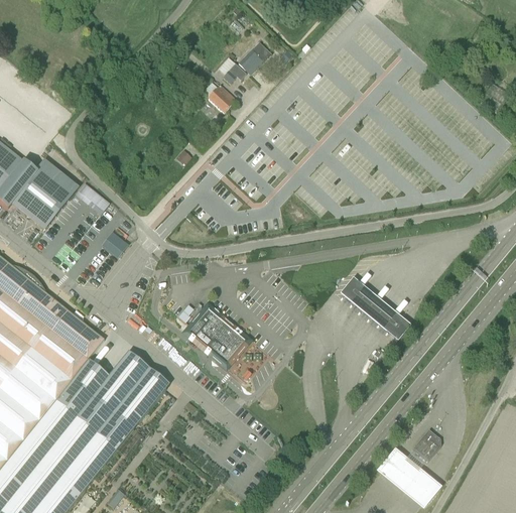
[(259,42),(238,63),(245,70),(248,73),(256,66),(258,68),(271,54),(259,42)]
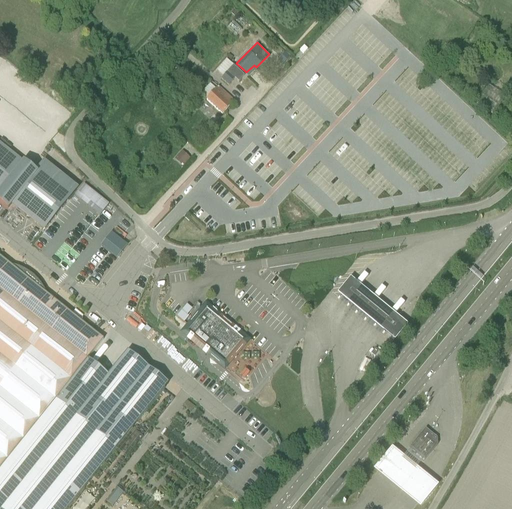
[(283,62),(290,55),(285,50),(278,58),(283,62)]
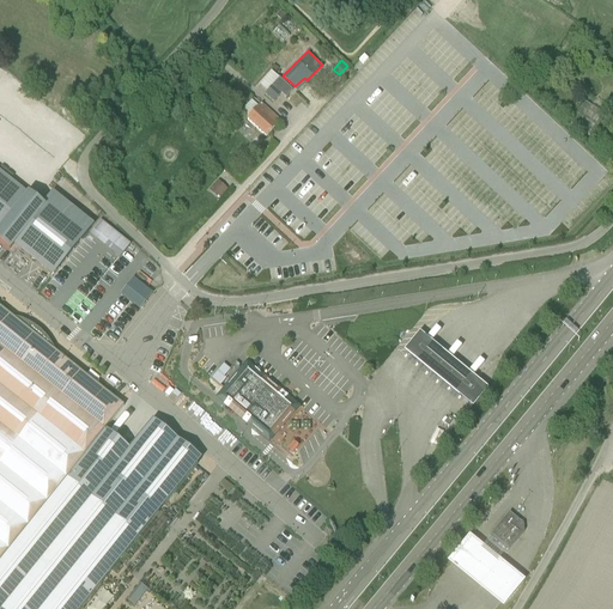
[(279,75),(273,83),(281,91),(286,95),(292,87),(279,75)]
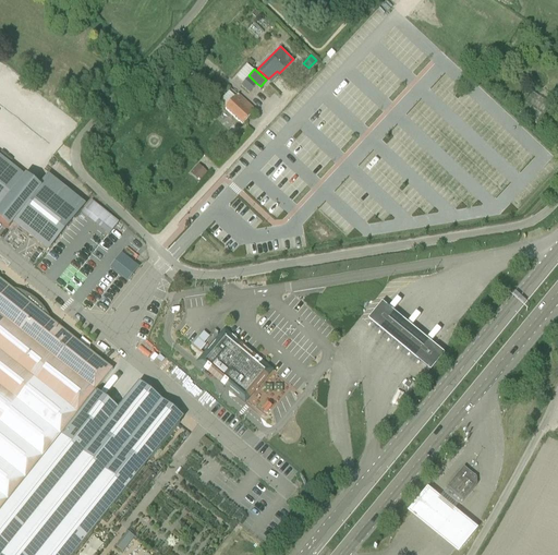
[(203,77),(195,70),(186,77),(195,86),(203,77)]
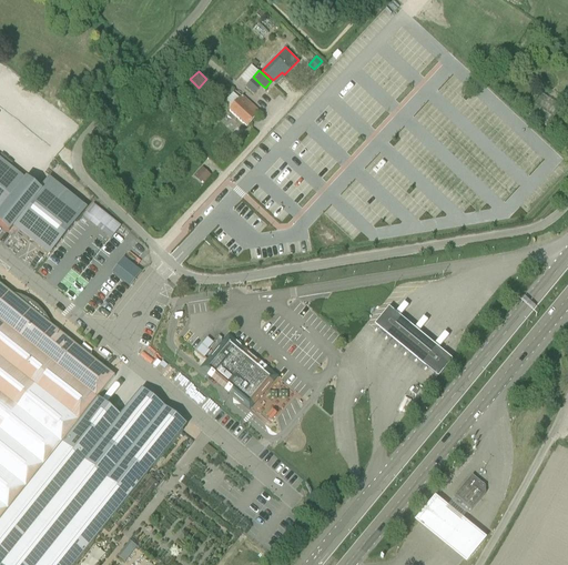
[(261,84),(253,77),(245,84),(253,92),(261,84)]
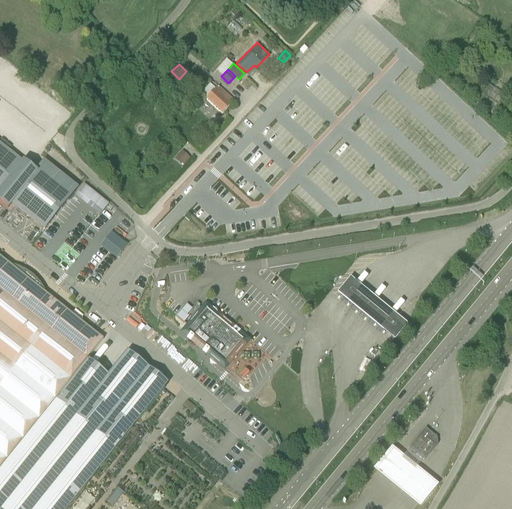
[(504,93),(488,83),(476,101),(492,111),(504,93)]
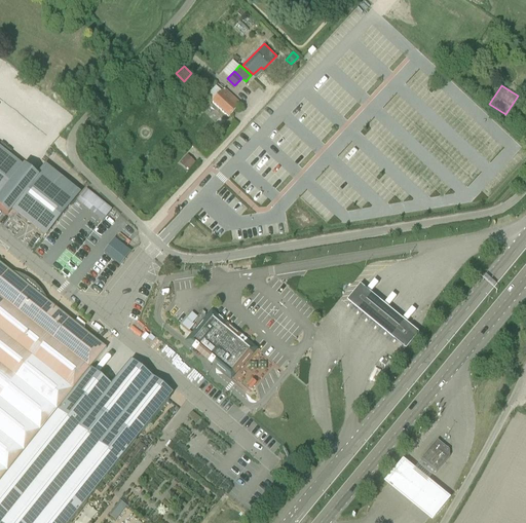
[(222,89),(213,100),(228,115),(240,102),(225,86),(222,89)]
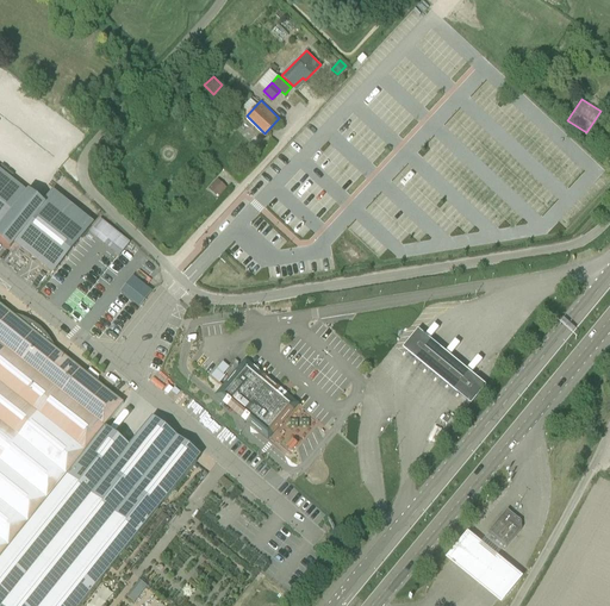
[(0,238),(8,245),(16,238),(54,268),(91,222),(53,191),(42,204),(27,192),(0,169),(0,238)]
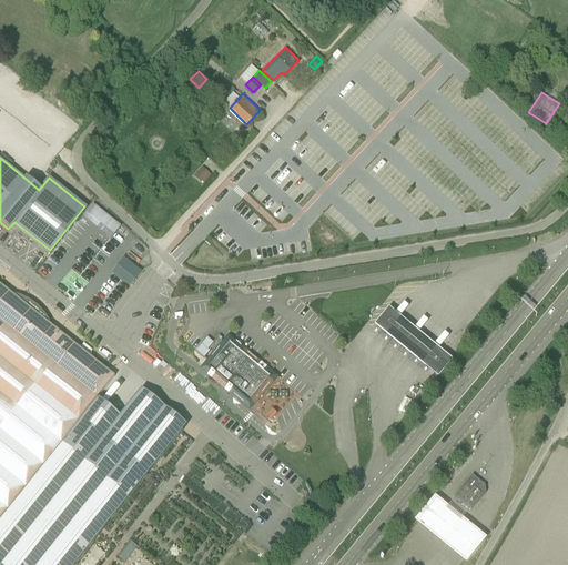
[(202,164),(194,173),(203,182),(211,173),(202,164)]
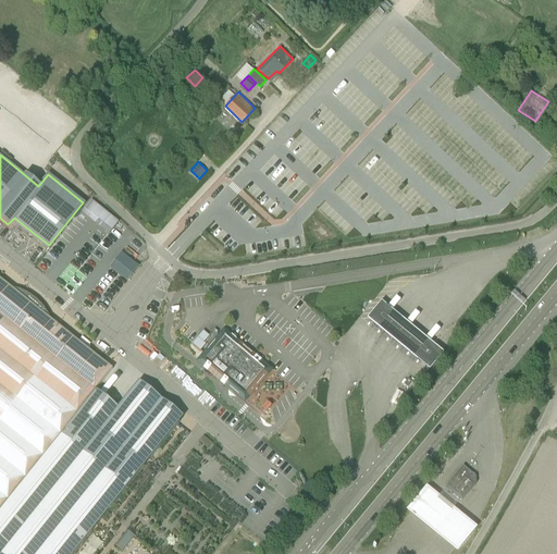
[(85,206),(98,217),(112,228),(119,220),(91,197),(85,206)]
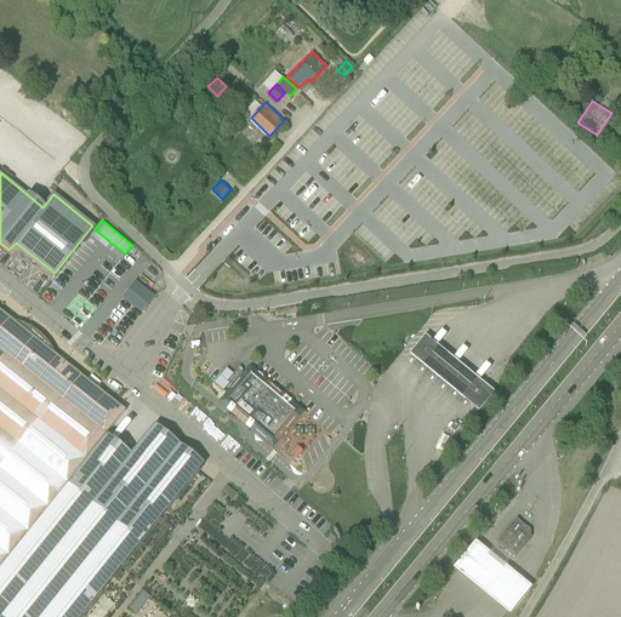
[(142,283),(154,292),(159,286),(147,278),(142,283)]
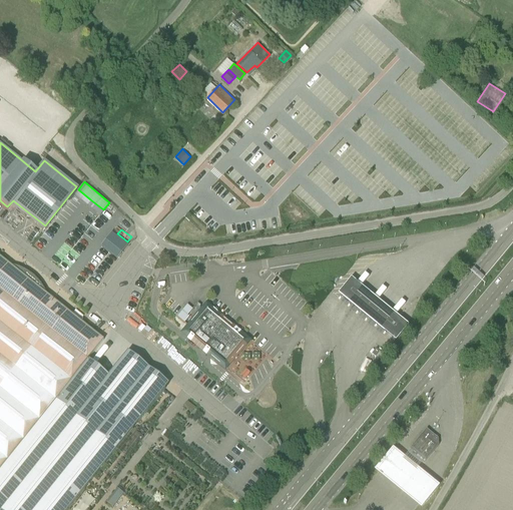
[(127,242),(112,231),(102,244),(117,257),(127,242)]
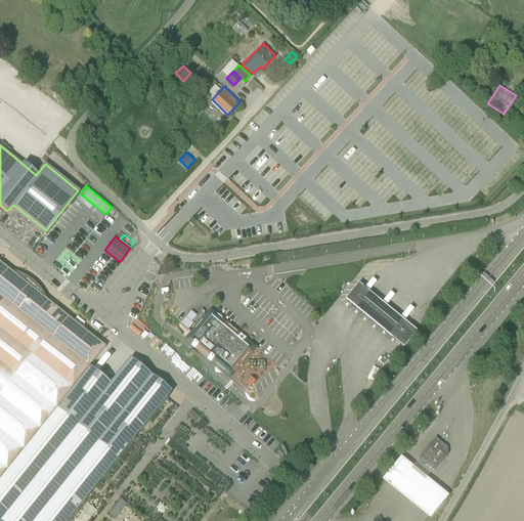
[(0,520),(67,520),(168,394),(126,361),(110,382),(89,365),(105,345),(47,298),(46,295),(45,294),(43,291),(41,288),(40,286),(38,284),(35,280),(34,279),(31,277),(29,276),(26,274),(23,272),(19,271),(15,269),(13,269),(10,268),(0,260),(0,520)]
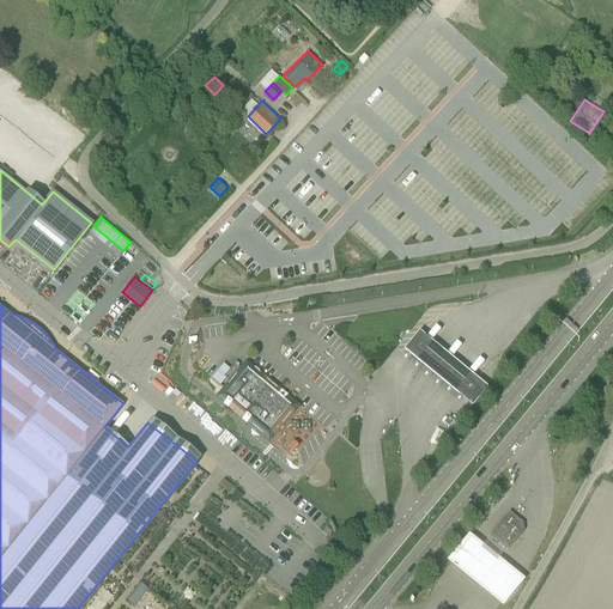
[(489,384),(420,328),(405,346),(473,402),(489,384)]
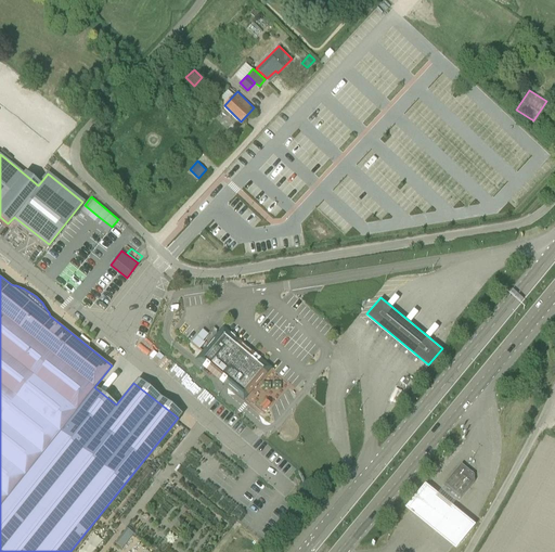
[(198,345),(208,332),(202,328),(192,341),(198,345)]
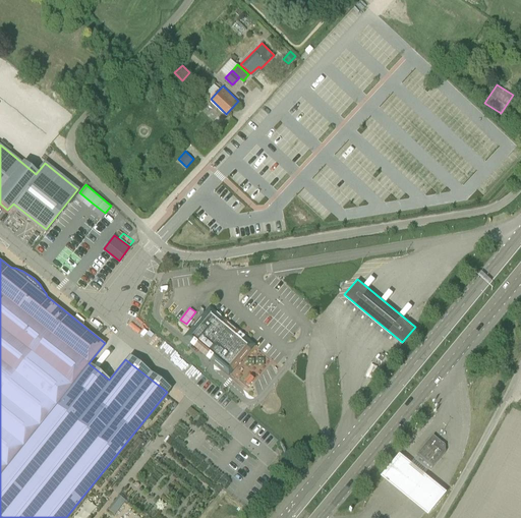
[(188,336),(228,369),(231,366),(232,368),(249,348),(247,347),(249,344),(241,337),(243,335),(231,325),(230,327),(210,309),(188,336)]
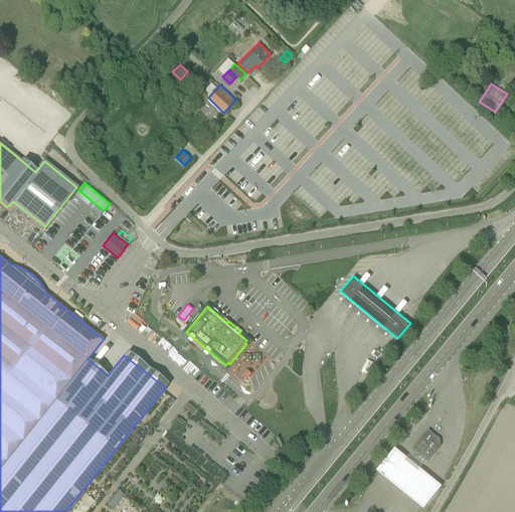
[(381,351),(377,348),(373,353),(376,356),(381,351)]
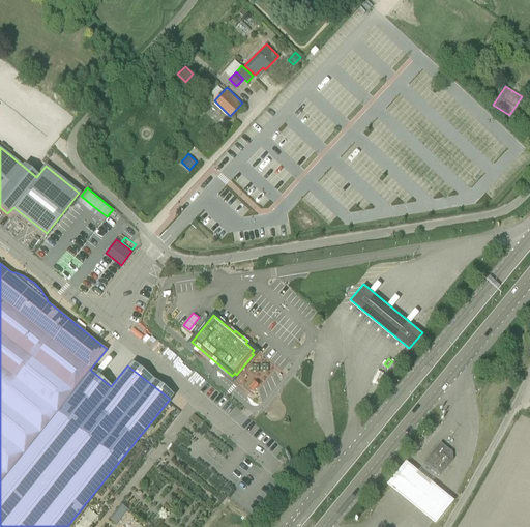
[(440,441),(423,461),(424,462),(439,473),(440,474),(452,458),(452,451),(440,441)]
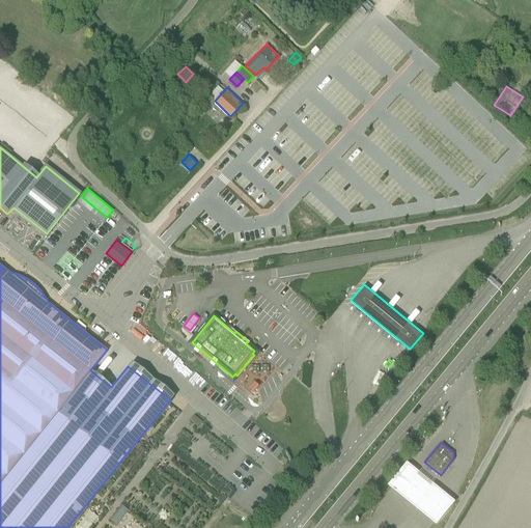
[(138,443),(121,463),(131,471),(147,450),(138,443)]
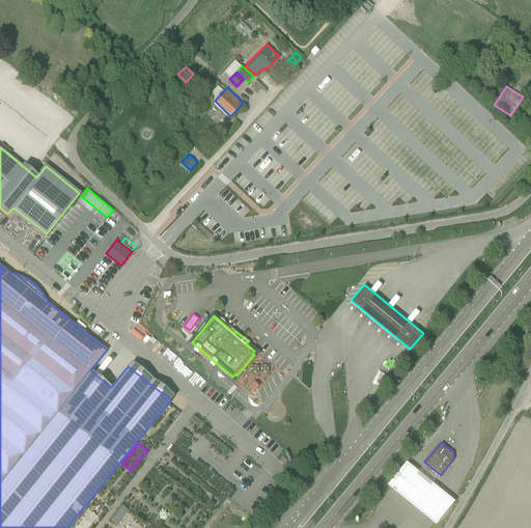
[(455,499),(407,460),(387,483),(436,523),(455,499)]
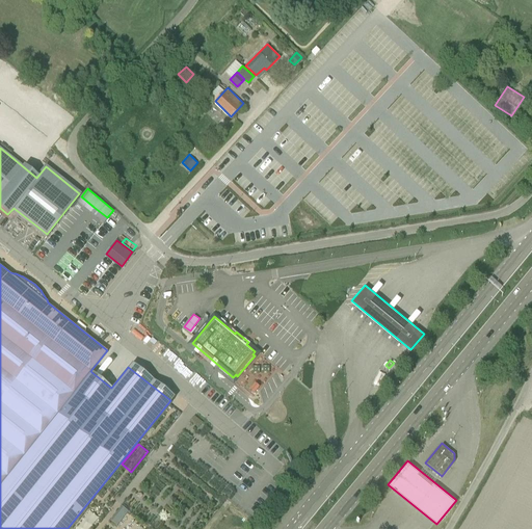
[(116,524),(129,509),(122,504),(110,518),(116,524)]
